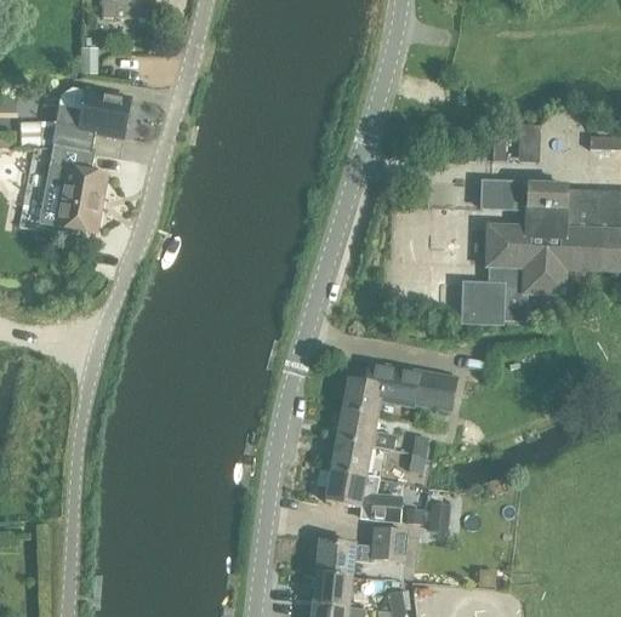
[(102,0),(102,16),(152,17),(152,0),(102,0)]
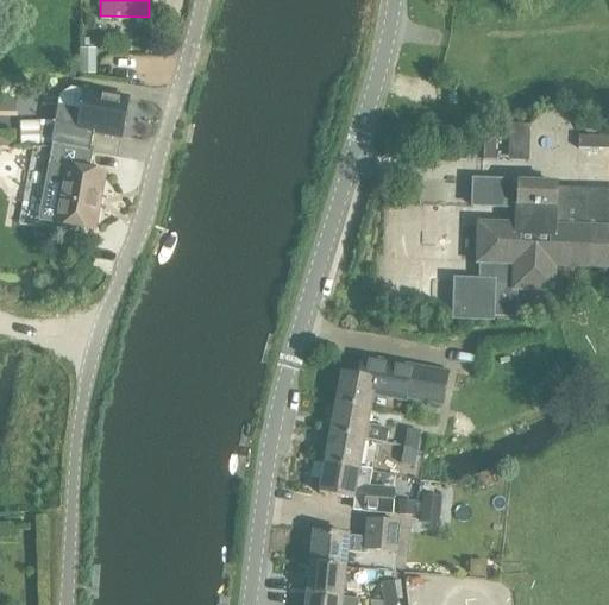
[(127,96),(85,88),(70,86),(60,93),(51,140),(90,147),(94,128),(120,133),(127,96)]
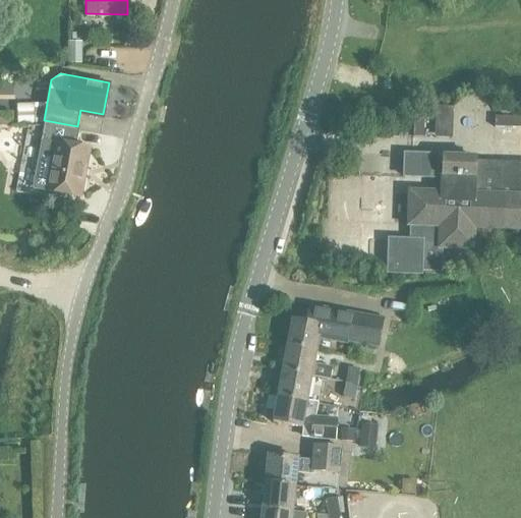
[(0,125),(13,125),(13,113),(0,113),(0,125)]
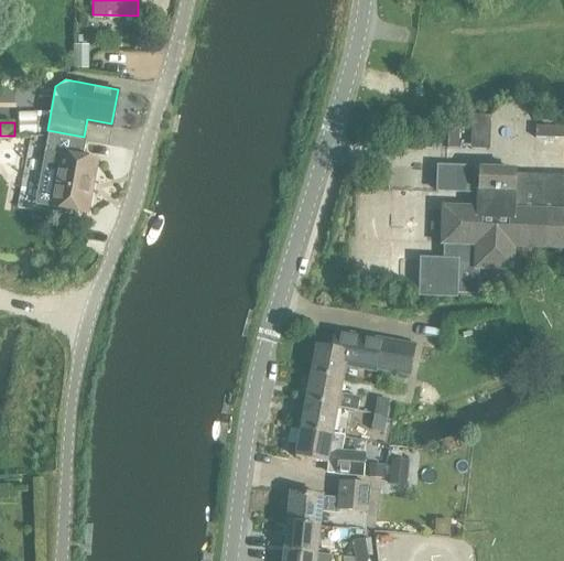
[(457,146),(457,125),(447,125),(446,146),(457,146)]
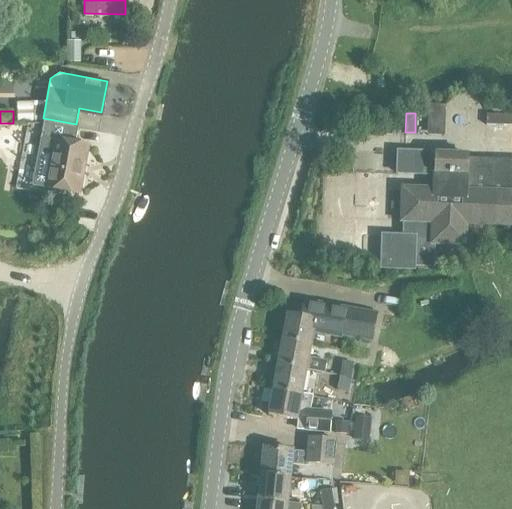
[(488,124),(511,124),(511,114),(488,114),(488,124)]
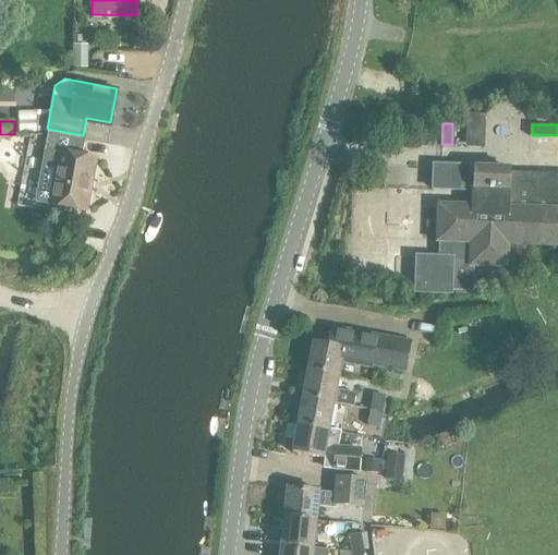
[(36,200),(69,206),(85,209),(95,156),(82,154),(85,136),(49,130),(36,200)]
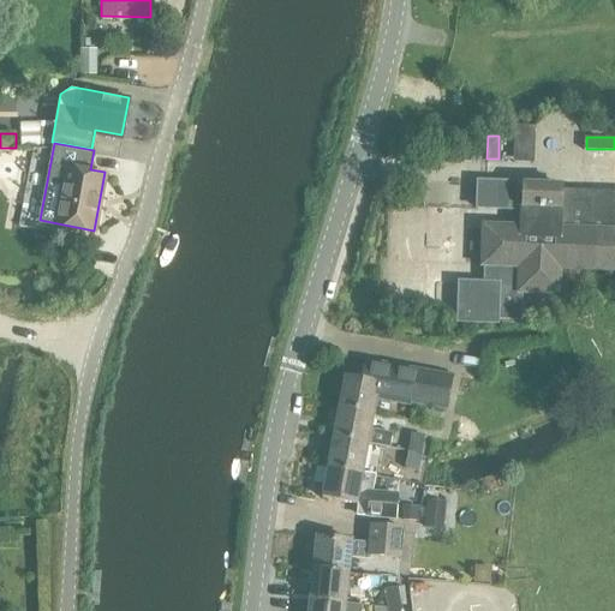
[(517,317),(518,291),(556,292),(557,265),(614,267),(614,187),(560,186),(560,183),(521,181),(520,189),(513,189),(513,180),(476,178),(475,204),(513,205),(513,202),(520,202),(519,203),(520,203),(519,220),(518,220),(518,222),(518,232),(481,231),(479,269),(482,269),(482,281),(457,280),(455,319),(494,321),(494,316),(517,317)]
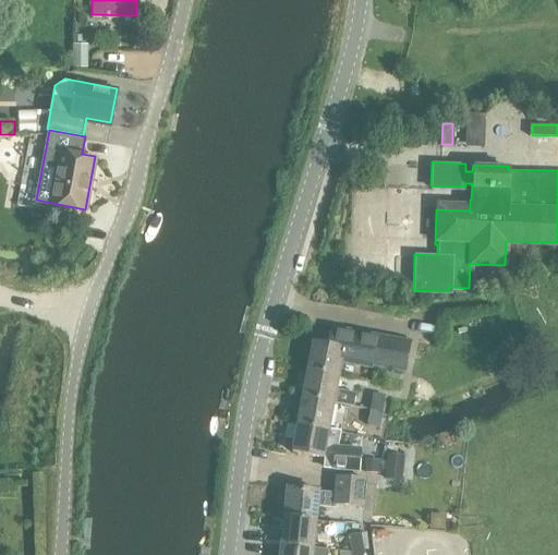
[(306,366),(338,373),(341,357),(403,368),(409,340),(331,326),(328,342),(312,339),(306,366)]
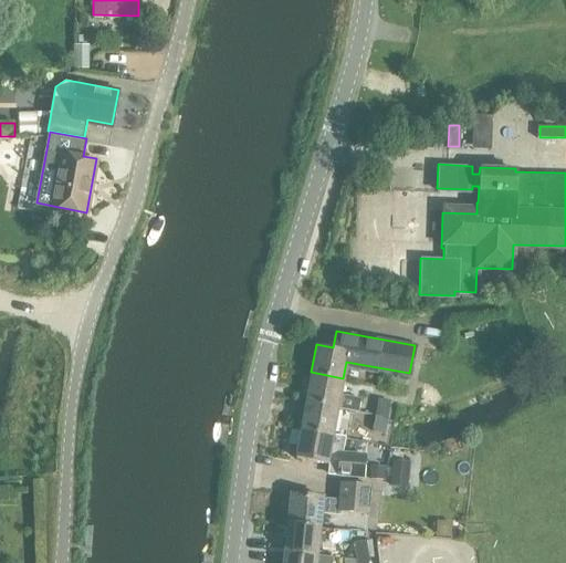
[(359,396),(341,393),(343,378),(311,372),(305,402),(337,407),(338,405),(357,408),(359,396)]
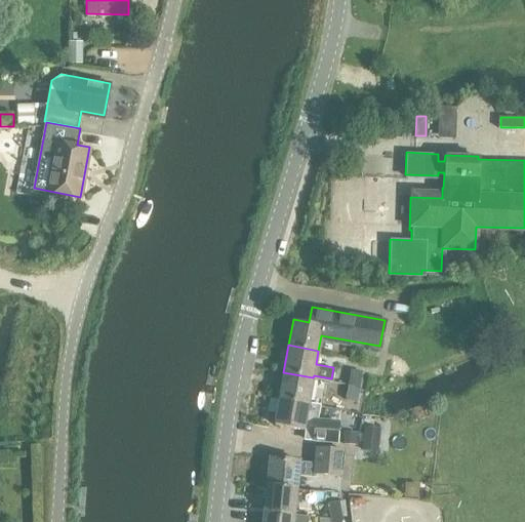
[(360,386),(363,369),(351,367),(348,384),(360,386)]
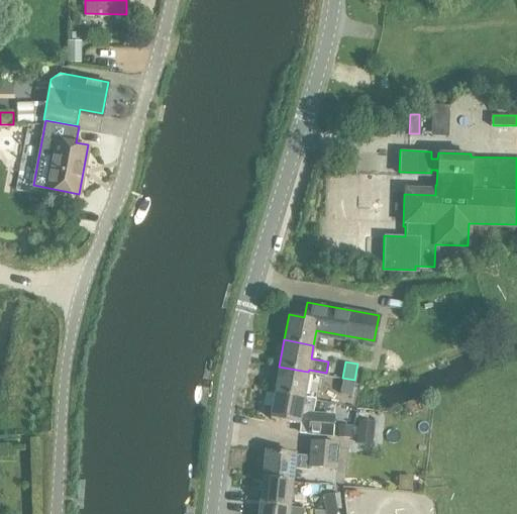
[(308,372),(279,367),(274,391),(304,397),(304,395),(308,372)]
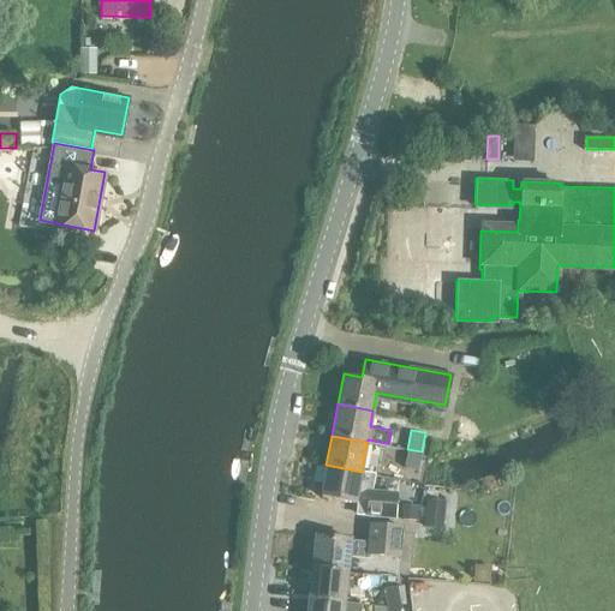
[(418,468),(422,451),(407,449),(404,466),(418,468)]
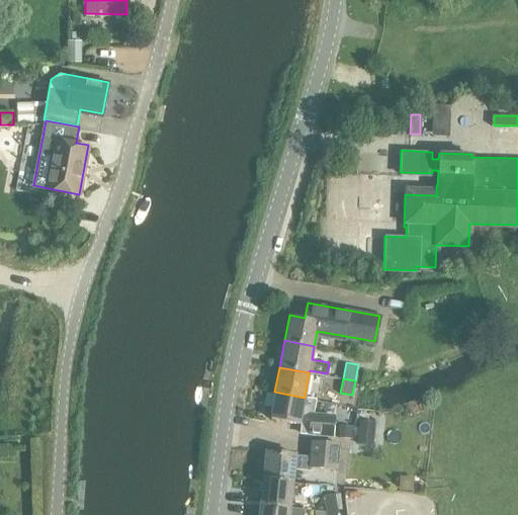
[(315,398),(305,396),(305,398),(274,392),(270,417),(305,423),(304,433),(332,435),(333,415),(313,413),(315,398)]
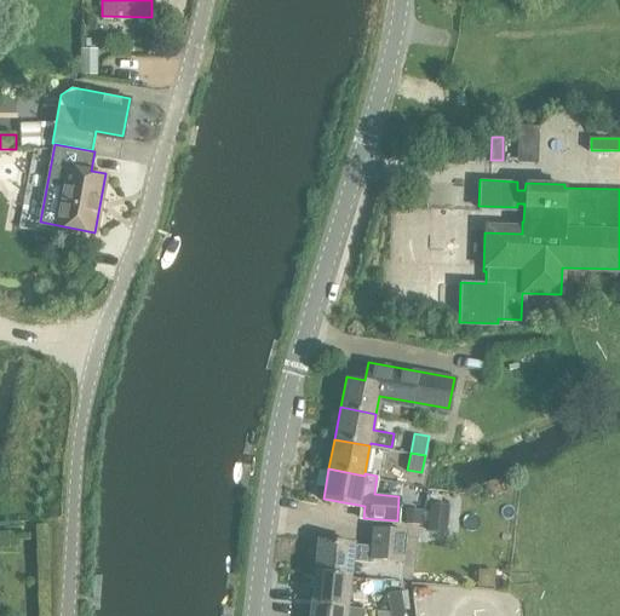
[(435,505),(432,533),(449,534),(452,506),(435,505)]
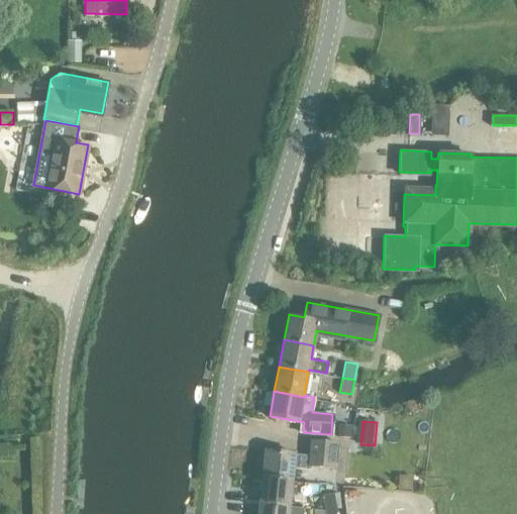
[(278,478),(292,479),(293,467),(309,469),(309,464),(336,467),(338,441),(309,438),(307,454),(265,450),(263,476),(278,478)]
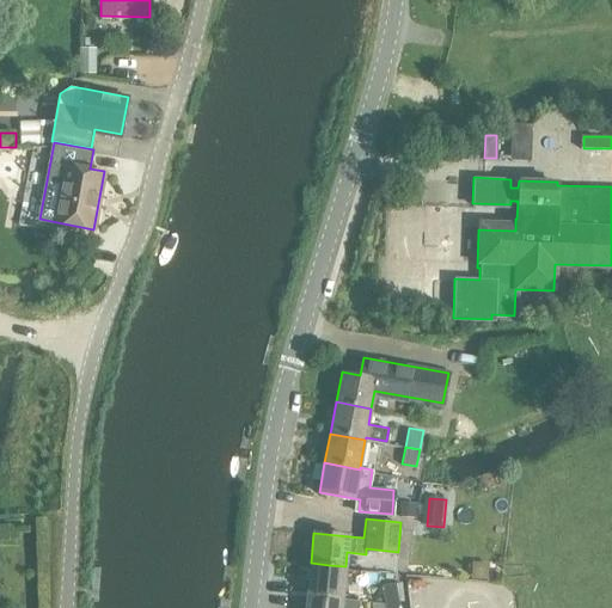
[(307,594),(342,599),(346,566),(329,565),(311,563),(307,594)]
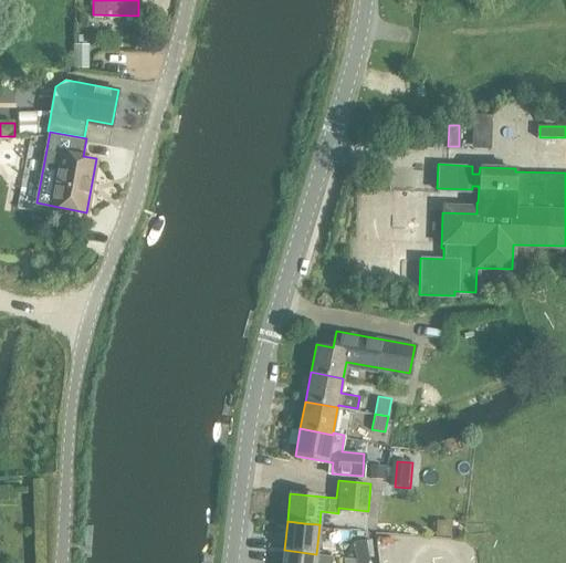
[(366,541),(354,543),(356,558),(368,554),(366,541)]
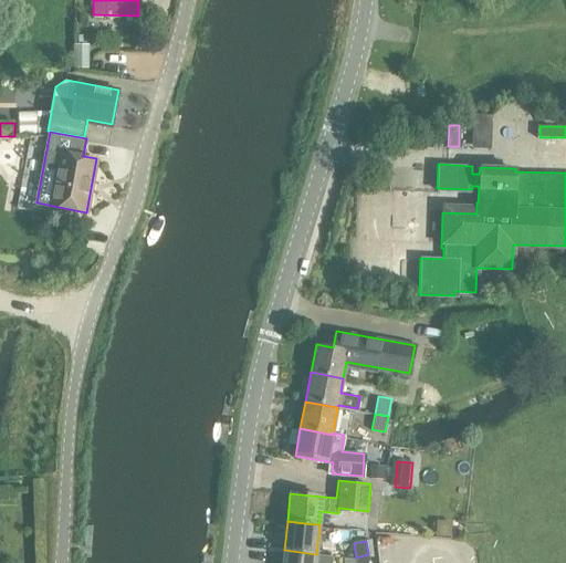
[(283,562),(315,562),(316,554),(284,550),(283,562)]
